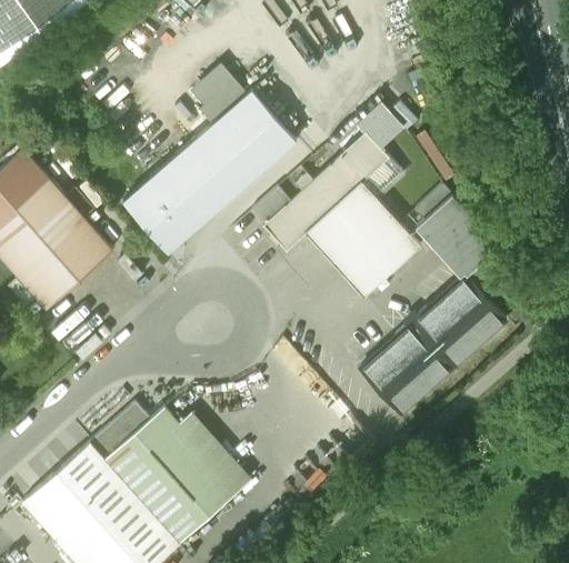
[(0,0),(0,64),(88,1),(87,0),(0,0)]
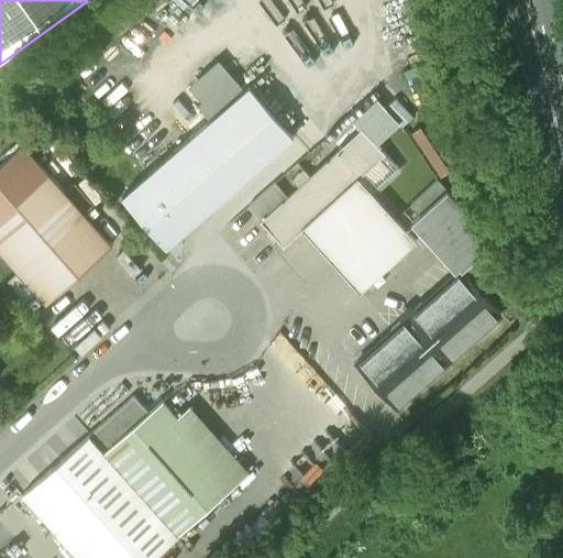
[(249,90),(121,201),(165,252),(293,141),(249,90)]
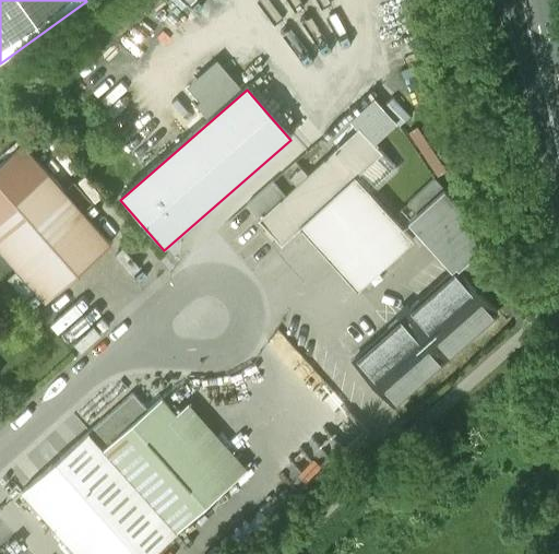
[(358,132),(258,224),(281,250),(300,233),(299,232),(355,180),(356,180),(381,157),(358,132)]
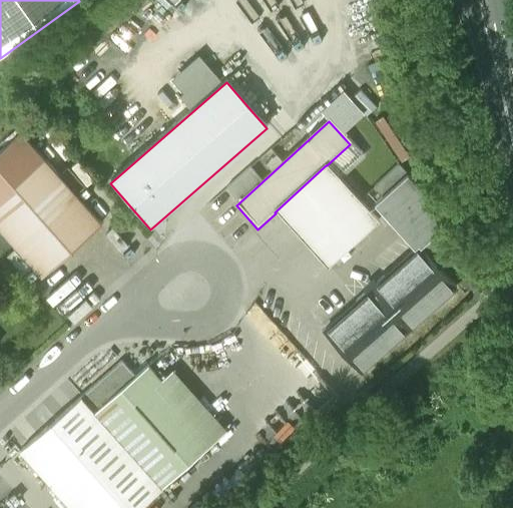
[(101,227),(20,135),(0,152),(0,233),(41,281),(101,227)]
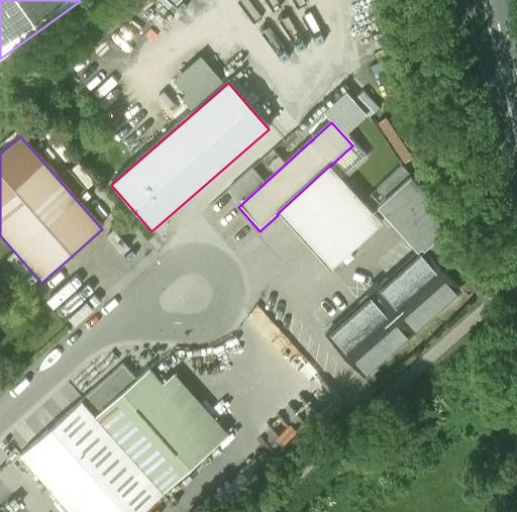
[(329,167),(328,167),(277,214),(278,215),(330,273),(382,226),(329,167)]
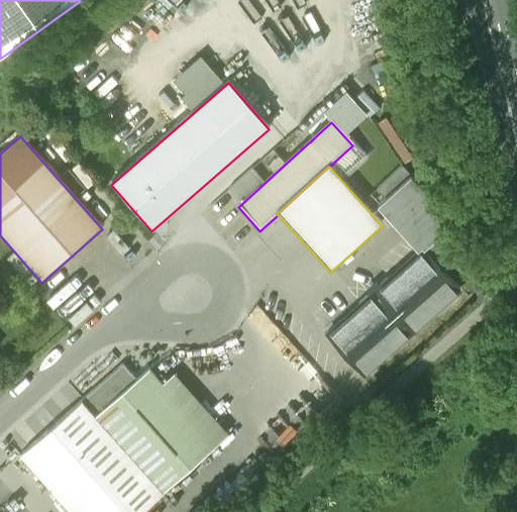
[(378,202),(419,254),(451,228),(411,177),(378,202)]
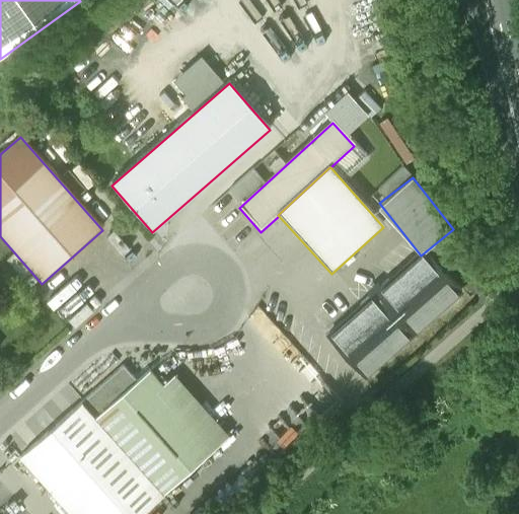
[(378,289),(368,298),(371,301),(327,340),(364,381),(461,294),(425,253),(381,292),(378,289)]
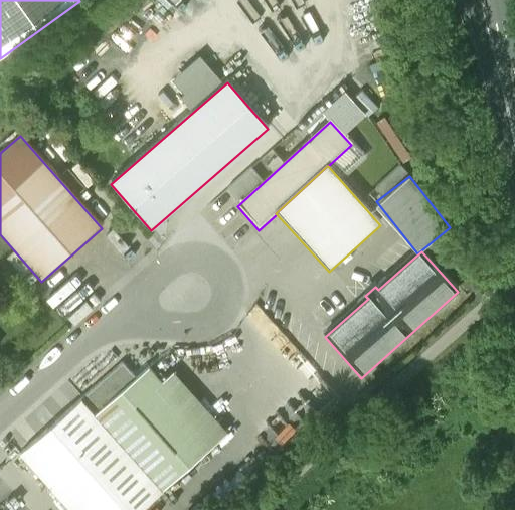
[(216,447),(149,370),(136,381),(123,366),(81,402),(162,493),(216,447)]
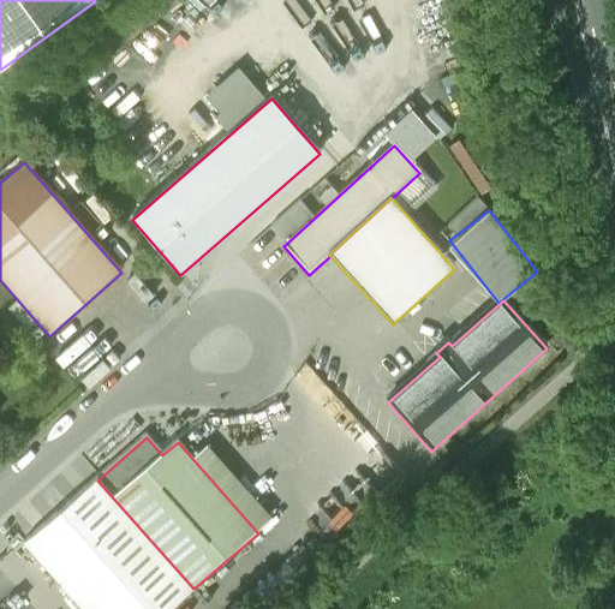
[(97,481),(24,545),(81,608),(173,608),(195,590),(193,589),(97,481)]
